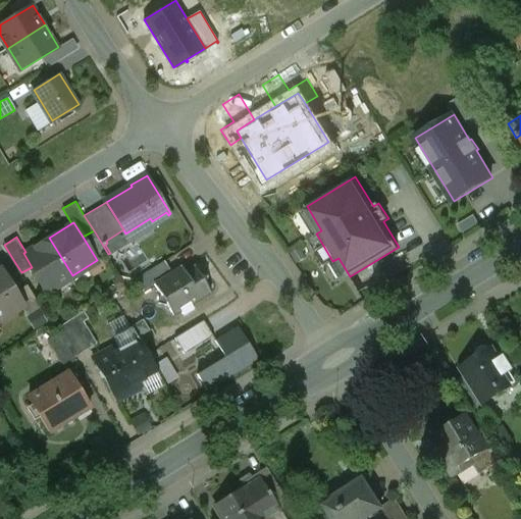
[(72,275),(49,238),(25,252),(23,253),(32,267),(47,292),(72,275)]
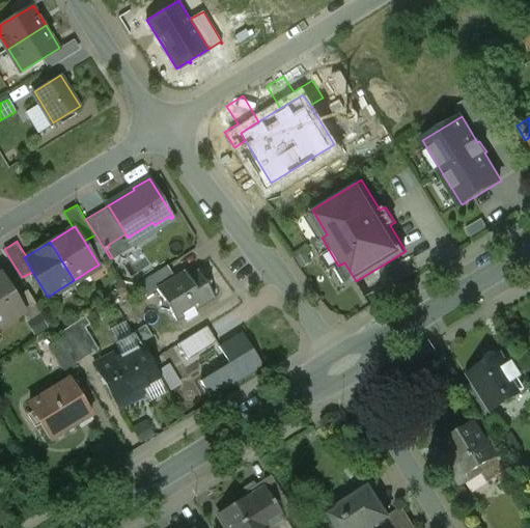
[(167,264),(138,282),(146,294),(157,287),(175,276),(167,264)]
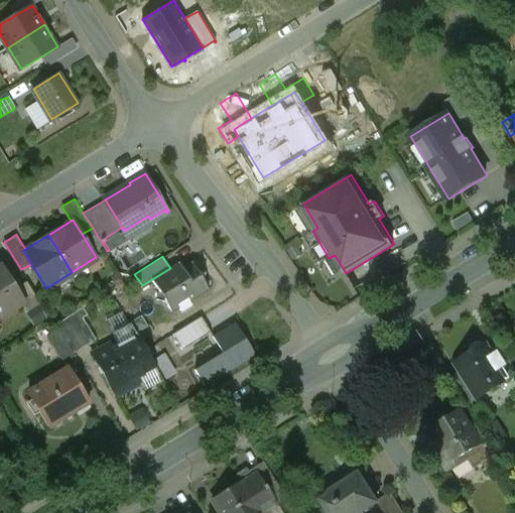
[(183,267),(179,262),(170,268),(152,279),(158,289),(156,298),(165,300),(169,307),(176,302),(181,309),(191,303),(189,299),(209,287),(204,279),(206,272),(198,270),(192,261),(183,267)]
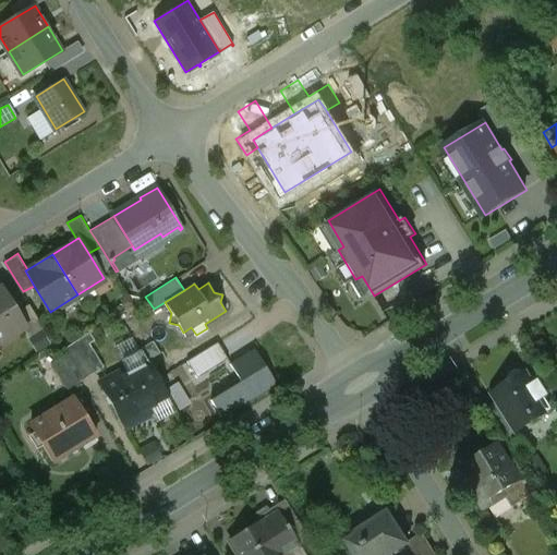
[(1,286),(0,286),(0,342),(25,327),(26,326),(16,311),(1,286)]
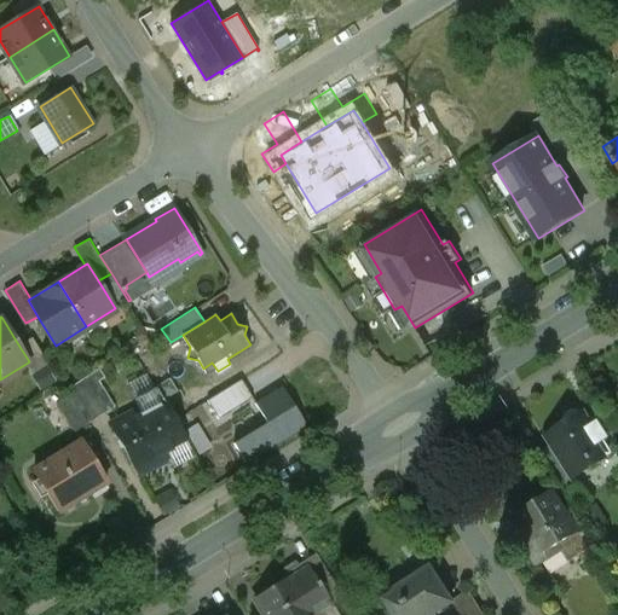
[(48,363),(33,336),(18,344),(29,361),(28,363),(33,372),(48,363)]
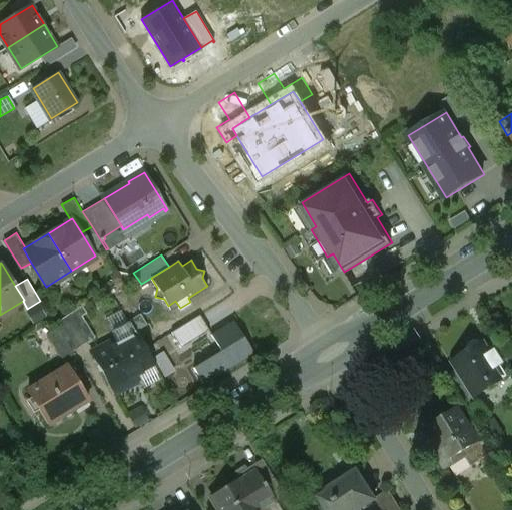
[(71,314),(56,323),(58,327),(71,348),(82,342),(70,324),(75,321),(71,314)]
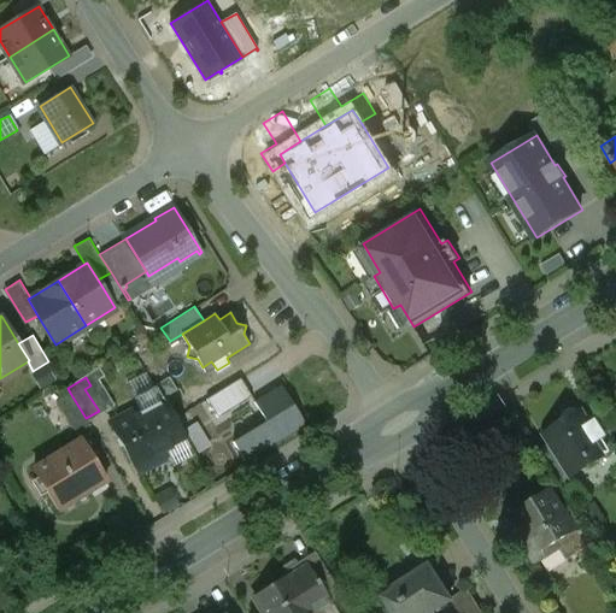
[(242,377),(207,398),(218,416),(252,395),(242,377)]
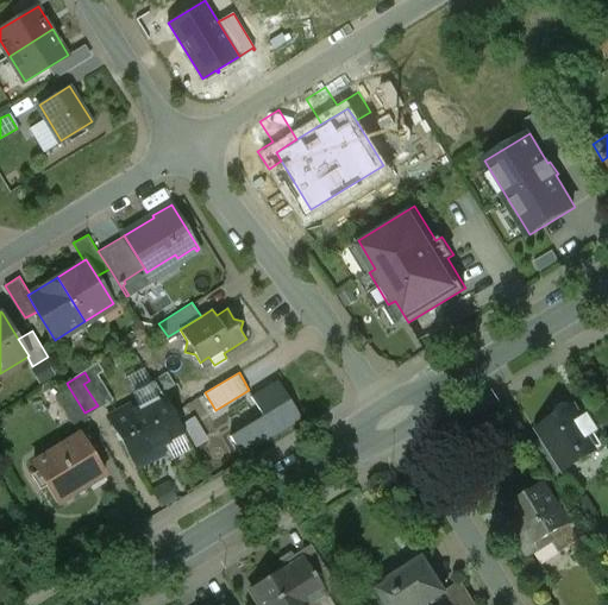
[(252,396),(263,415),(231,435),(243,454),(304,416),(280,379),(252,396)]
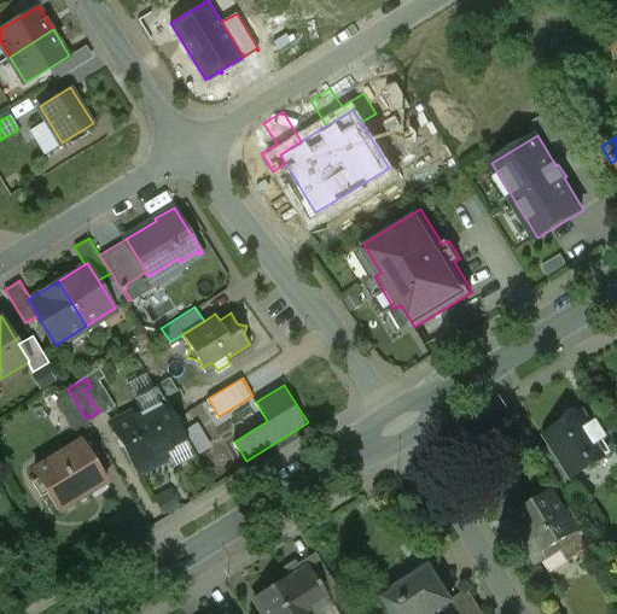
[(86,419),(70,393),(57,402),(76,433),(89,425),(86,419)]
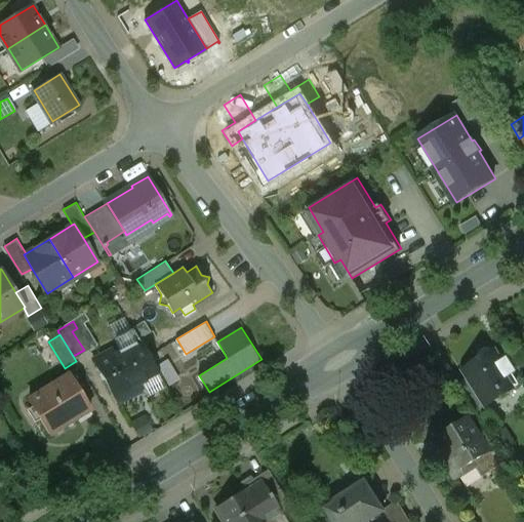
[(140,340),(118,353),(115,347),(94,358),(118,401),(144,388),(140,383),(158,372),(140,340)]
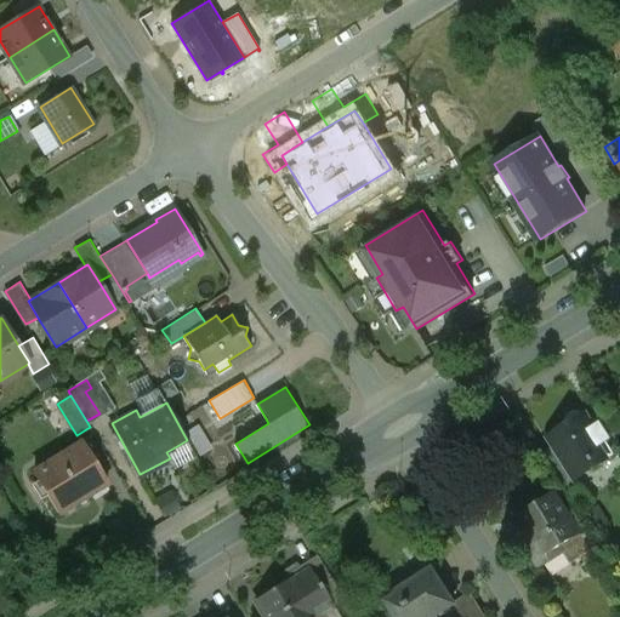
[(595,427),(586,413),(584,412),(581,411),(578,410),(574,411),(572,412),(570,413),(568,415),(568,417),(567,420),(567,422),(568,426),(550,436),(576,478),(615,453),(607,439),(609,438),(601,423),(595,427)]
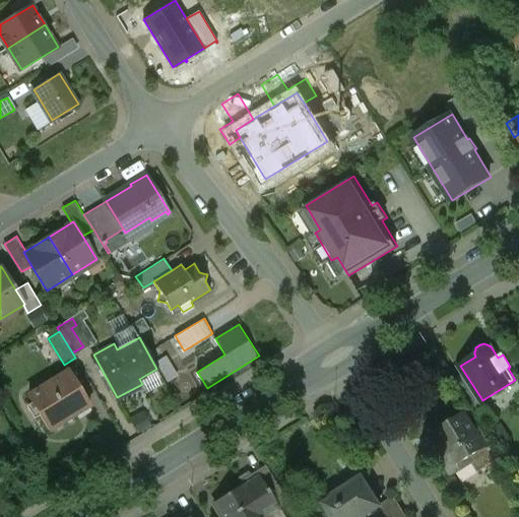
[(89,404),(69,371),(28,396),(49,428),(75,411),(76,412),(89,404)]
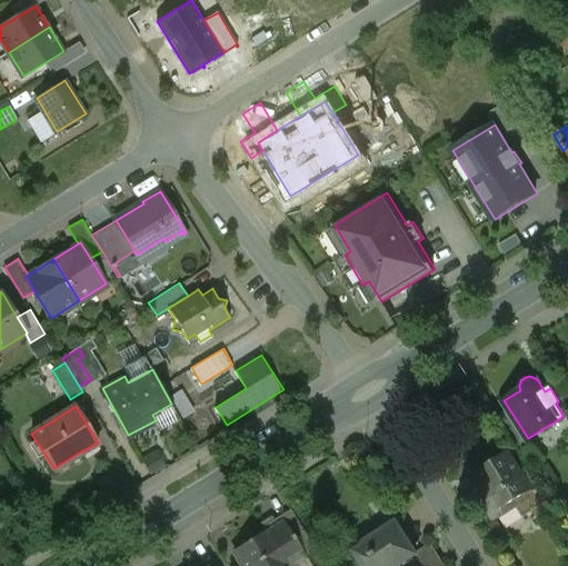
[(532,488),(508,450),(477,470),(487,486),(477,493),(494,518),(518,504),(524,513),(540,503),(540,504),(541,503),(536,495),(539,494),(538,492),(539,490),(537,488),(536,488),(535,487),(532,488)]
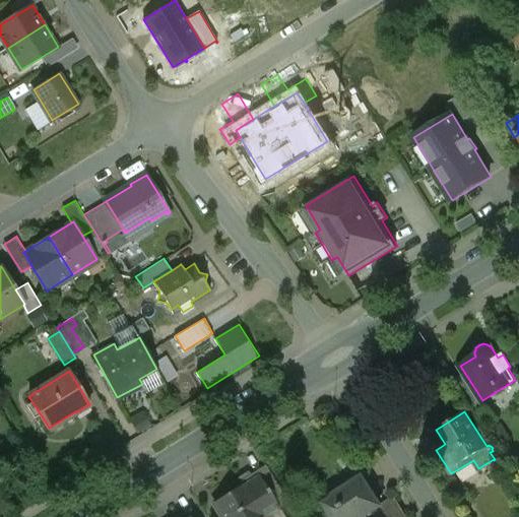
[(278,507),(269,492),(279,486),(265,463),(239,480),(243,486),(244,486),(263,516),(261,516),(283,516),(278,507)]
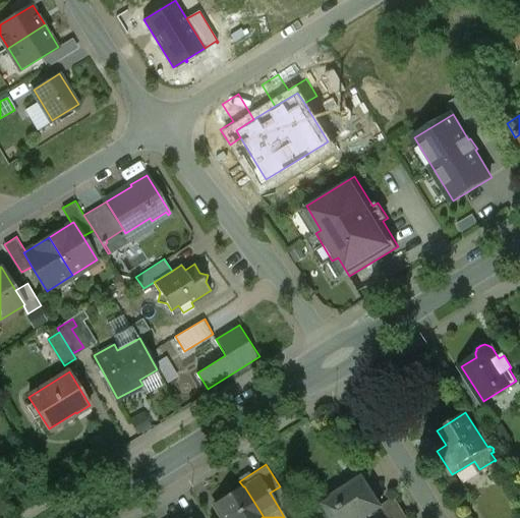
[(362,477),(322,504),(331,517),(361,517),(381,506),(381,505),(362,477)]
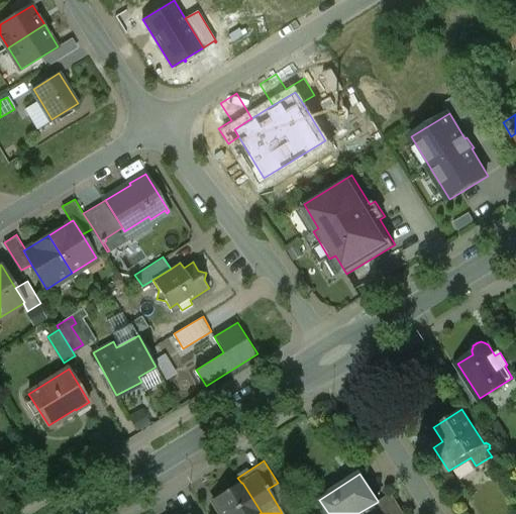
[(241,483),(213,501),(221,513),(260,513),(262,513),(242,483),(241,483)]
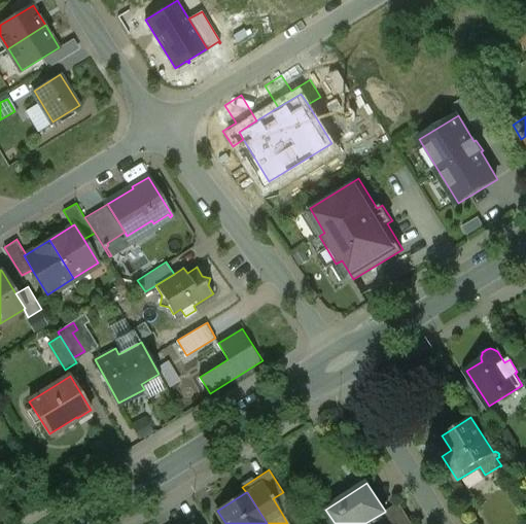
[(414,523),(399,500),(385,511),(385,512),(393,523),(414,523)]
